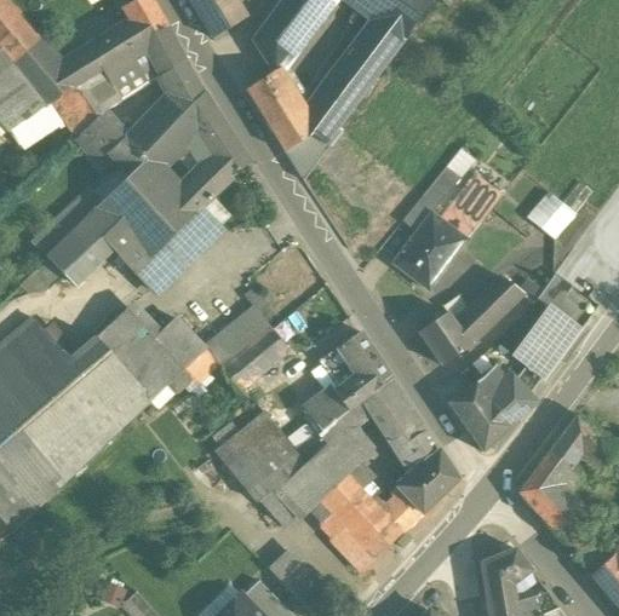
[(40,41),(6,0),(0,0),(0,50),(12,64),(40,41)]
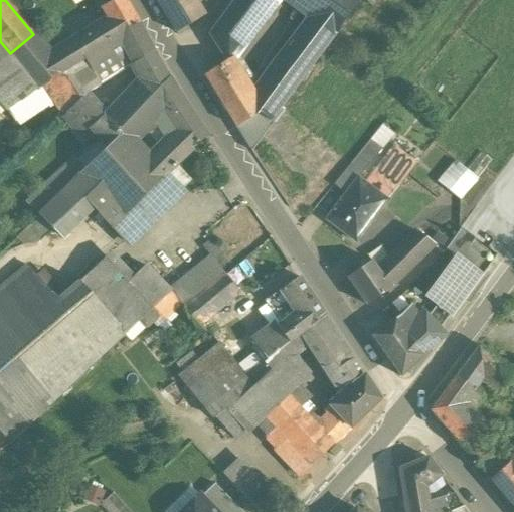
[(110,20),(91,31),(100,48),(120,36),(127,50),(147,36),(139,21),(127,0),(112,0),(102,6),(110,20)]
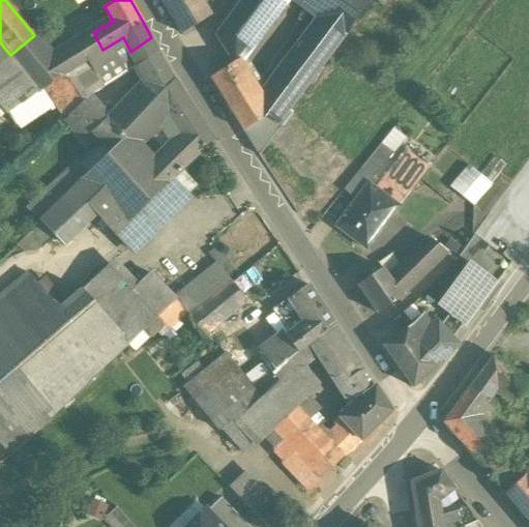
[(163,0),(183,32),(207,17),(208,11),(200,0),(163,0)]
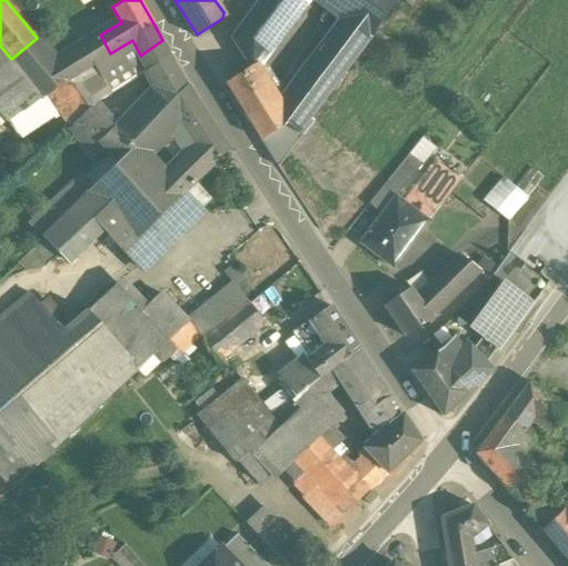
[(258,0),(233,33),(242,50),(272,39),(302,0),(258,0)]
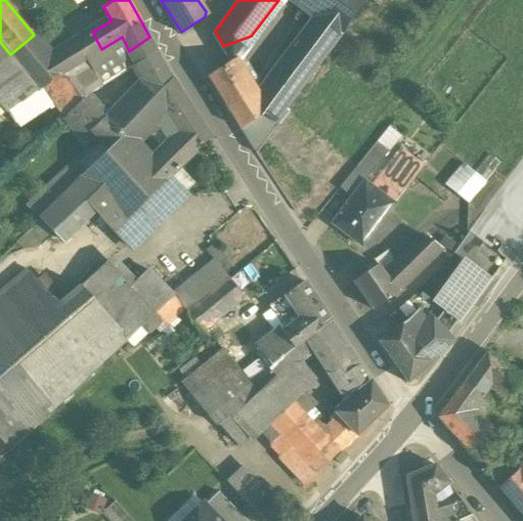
[(295,0),(321,18),(340,32),(364,0),(295,0)]
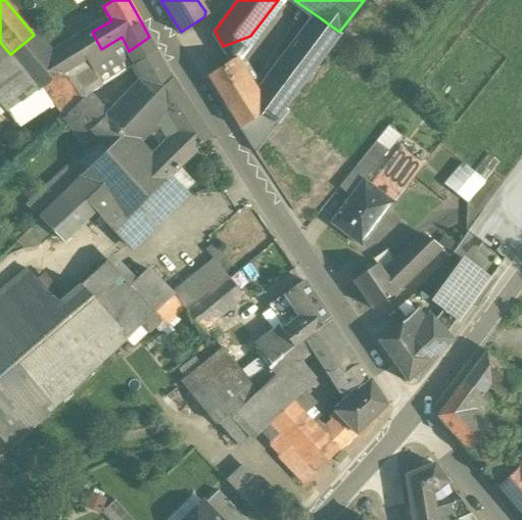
[(321,18),(296,43),(319,60),(339,32),(321,18)]
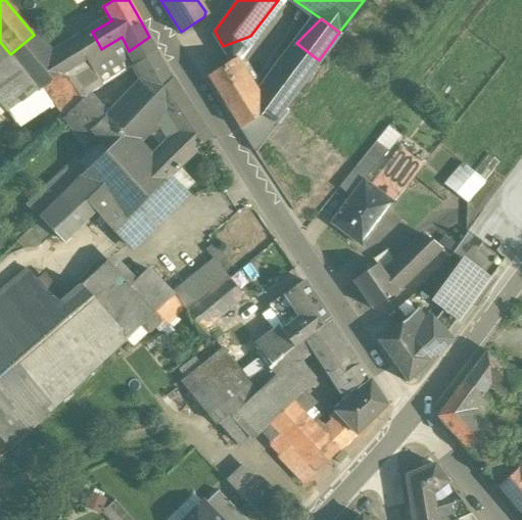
[(92,32),(52,56),(72,61),(75,65),(88,57),(101,49),(92,32)]
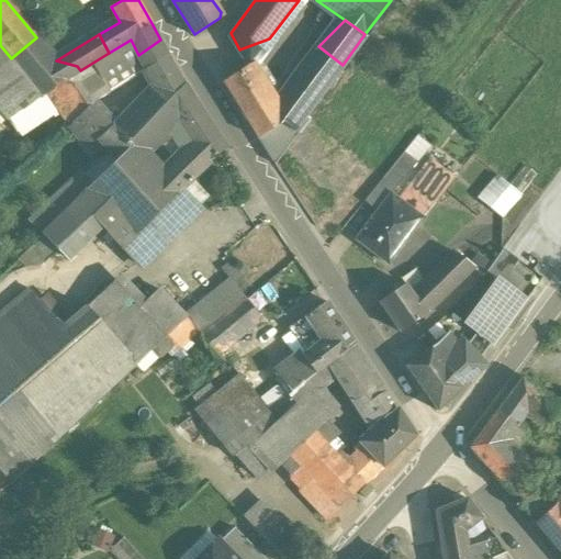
[(56,60),(36,37),(11,58),(41,94),(44,91),(68,73),(77,66),(56,60)]
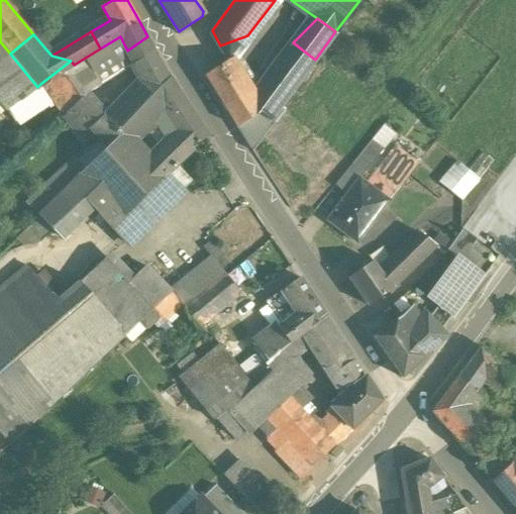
[(100,48),(87,57),(102,84),(132,65),(134,64),(155,48),(147,36),(127,50),(120,36),(100,48)]
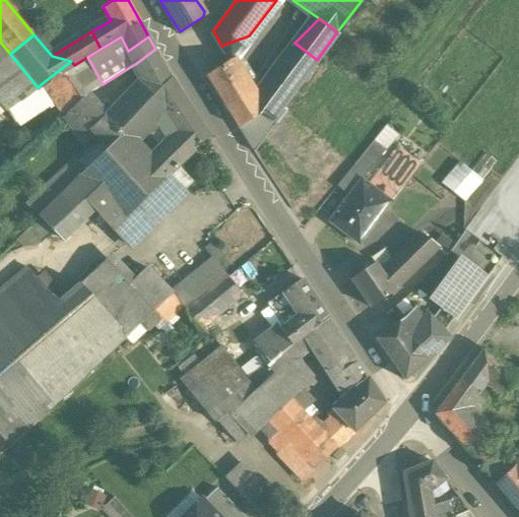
[(0,99),(17,120),(53,98),(49,93),(41,84),(38,87),(10,54),(0,42),(0,99)]
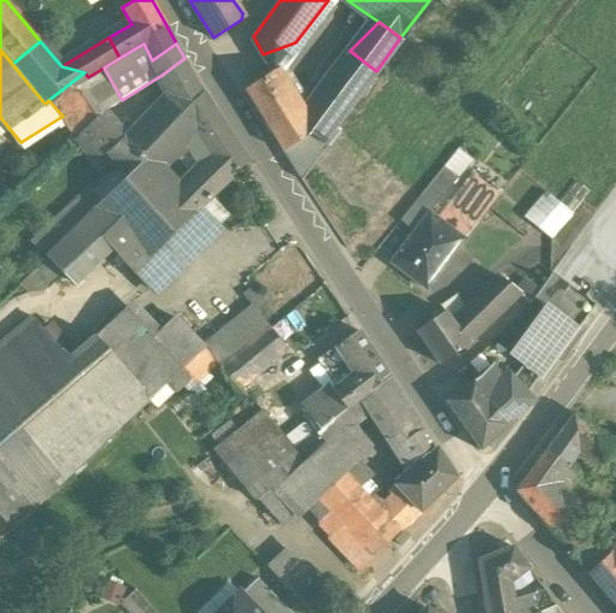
[(310,105),(303,115),(311,133),(323,142),(376,71),(350,51),(310,105)]
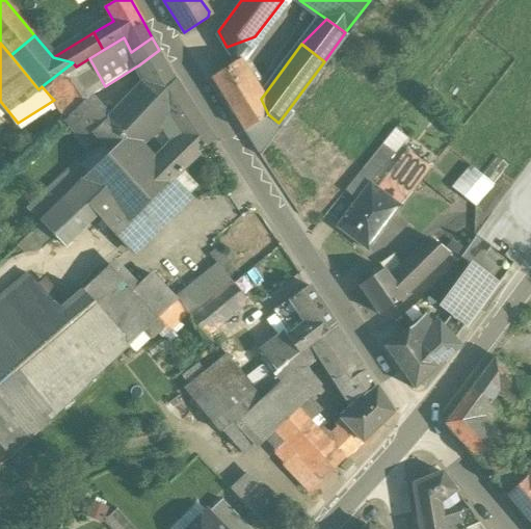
[(138,65),(136,67),(144,80),(115,110),(111,105),(106,109),(112,114),(123,132),(175,79),(159,50),(138,65)]
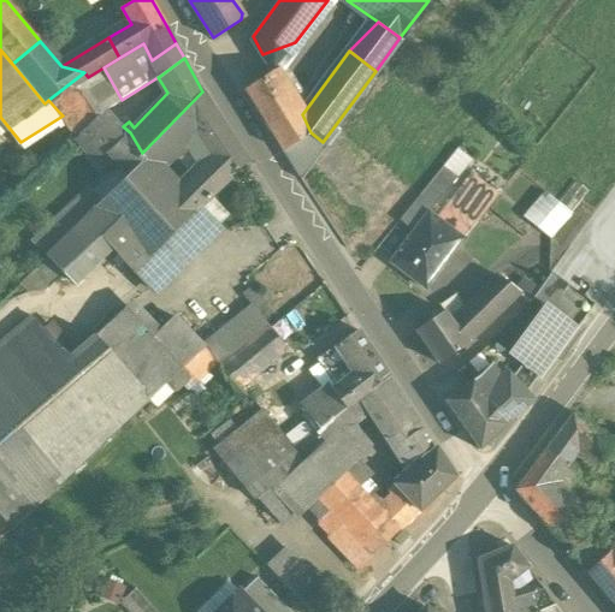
[(289,70),(282,70),(277,72),(276,70),(246,88),(284,149),(311,132),(302,114),(309,105),(289,70)]
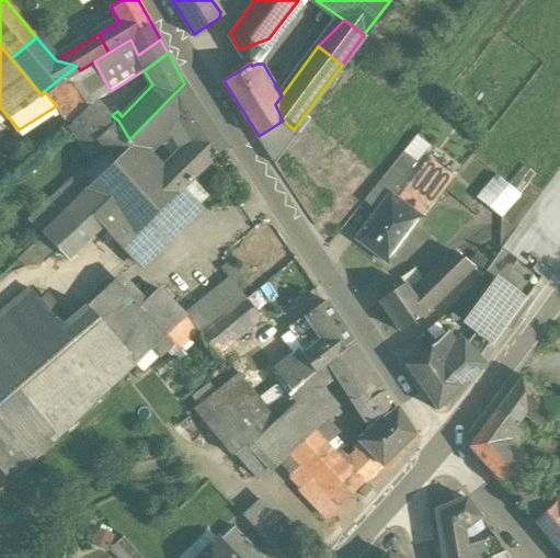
[(68,72),(44,91),(53,101),(77,83),(68,72)]
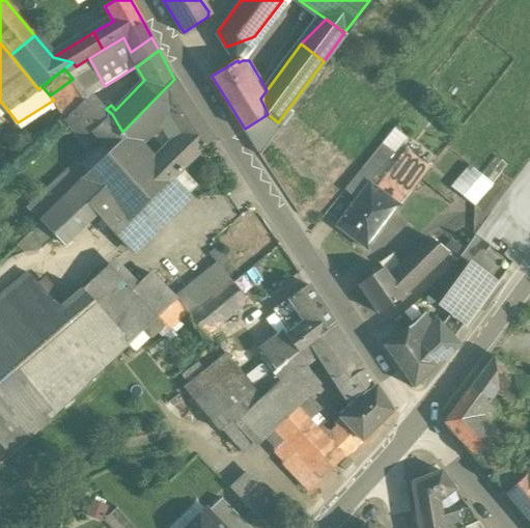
[(174,79),(122,132),(126,136),(136,147),(173,120),(183,134),(202,120),(174,79)]
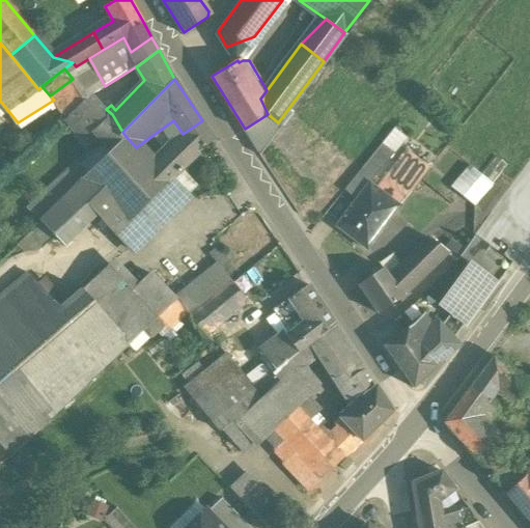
[(75,93),(60,107),(67,117),(76,110),(83,104),(75,93)]
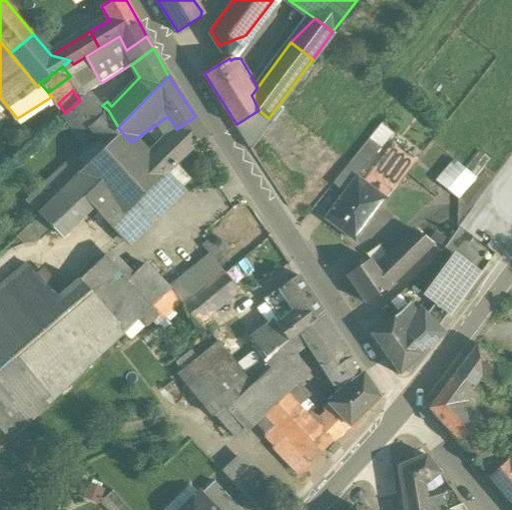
[(102,105),(89,91),(80,100),(73,106),(107,144),(121,131),(118,127),(108,110),(102,105)]
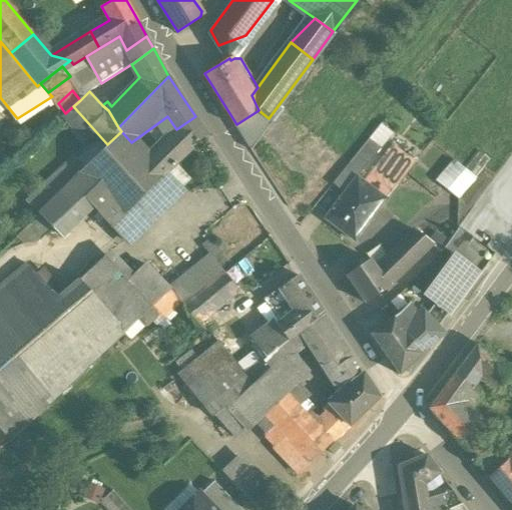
[(259,110),(236,124),(250,147),(263,131),(272,119),(269,118),(259,110)]
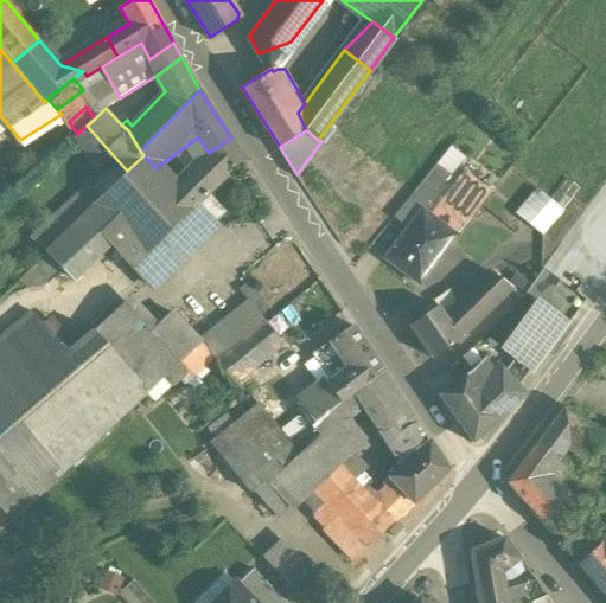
[(231,138),(209,153),(210,154),(177,188),(198,204),(225,177),(223,173),(246,159),(231,138)]
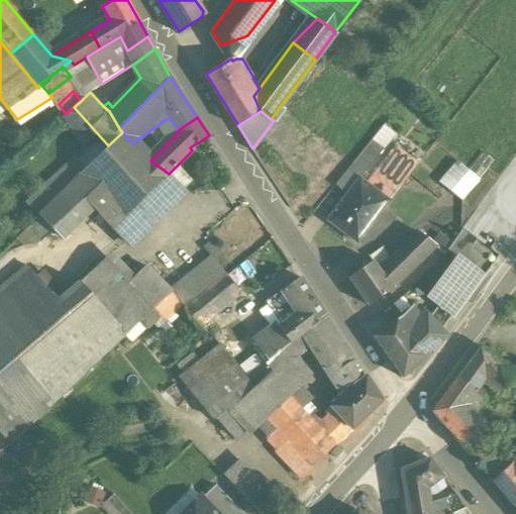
[(396,132),(384,123),(372,138),(384,147),(385,147),(396,132)]
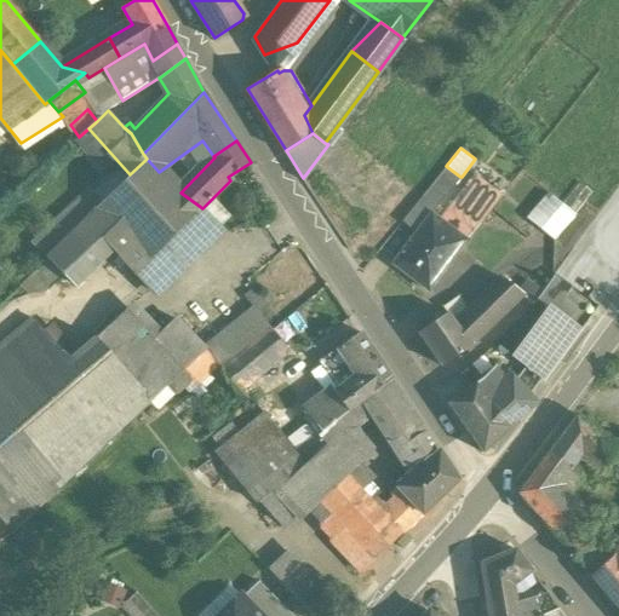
[(159,172),(147,159),(130,174),(102,201),(103,201),(119,219),(132,234),(119,246),(118,251),(118,253),(119,255),(135,272),(137,271),(154,289),(222,226),(212,214),(202,208),(181,193),(176,190),(159,172)]
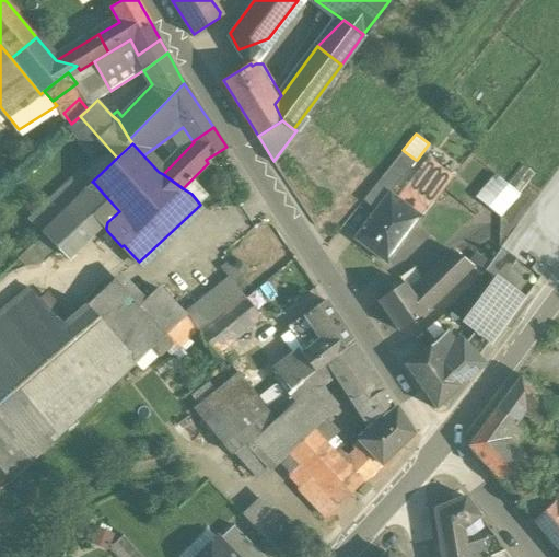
[(403,150),(382,175),(395,186),(416,160),(403,150)]
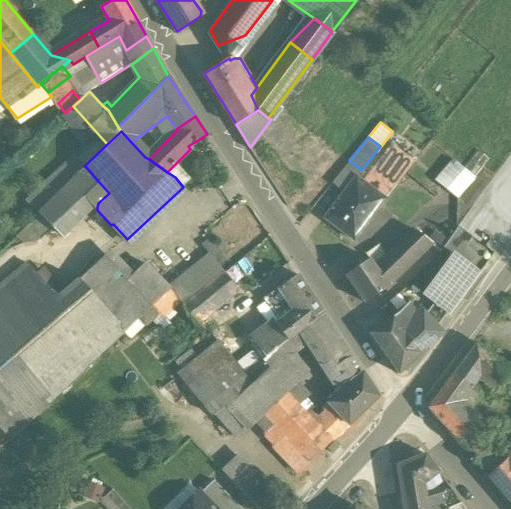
[(392,142),(363,180),(386,197),(414,159),(392,142)]
